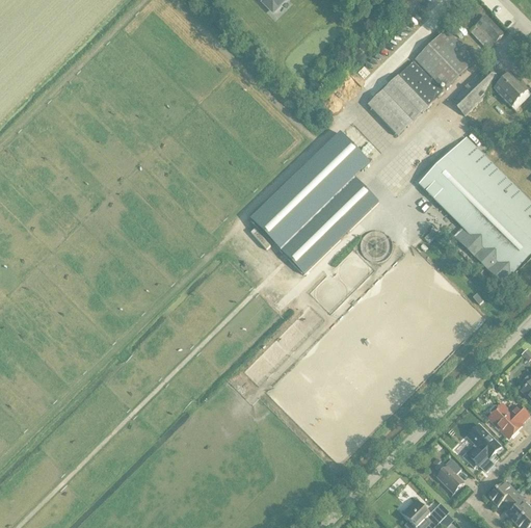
[(260,0),(272,12),(284,0),(260,0)]
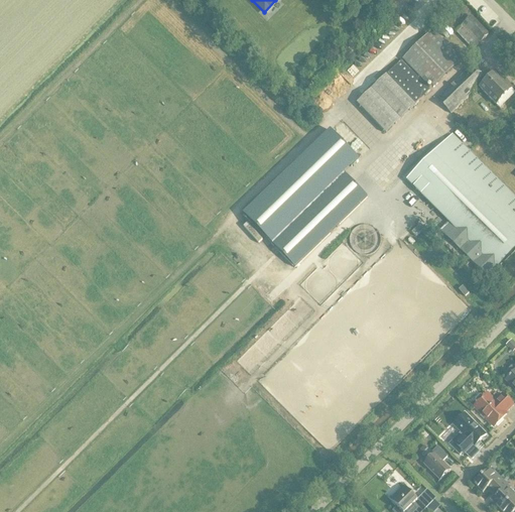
[(470,13),(465,17),(454,28),(471,46),(487,31),(470,13)]
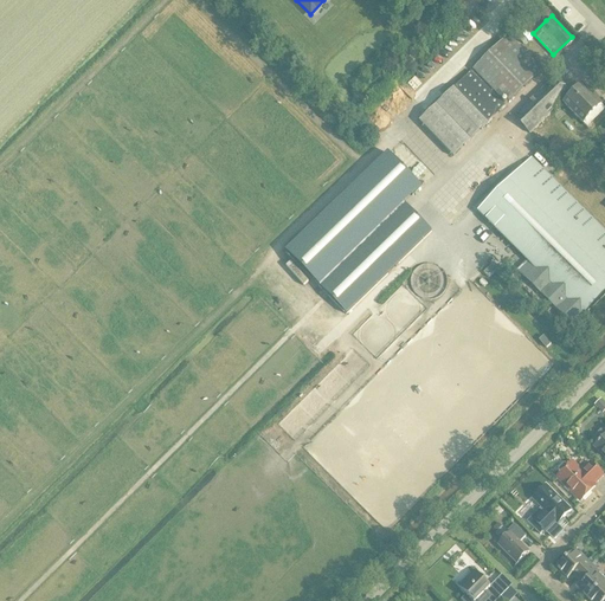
[(472,66),(495,90),(501,96),(503,94),(508,99),(513,95),(540,66),(507,32),(472,66)]
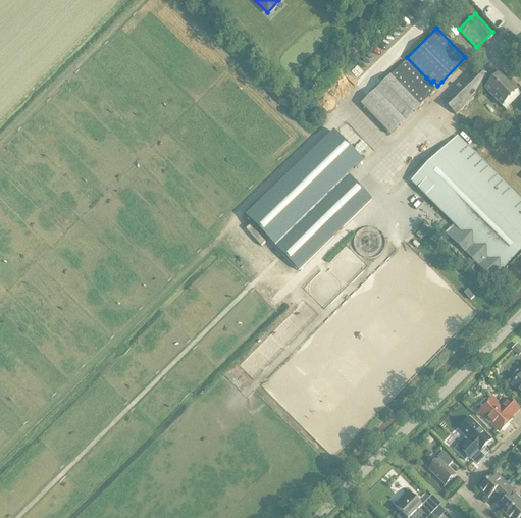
[(389,132),(410,112),(434,89),(405,58),(380,83),(360,101),(389,132)]
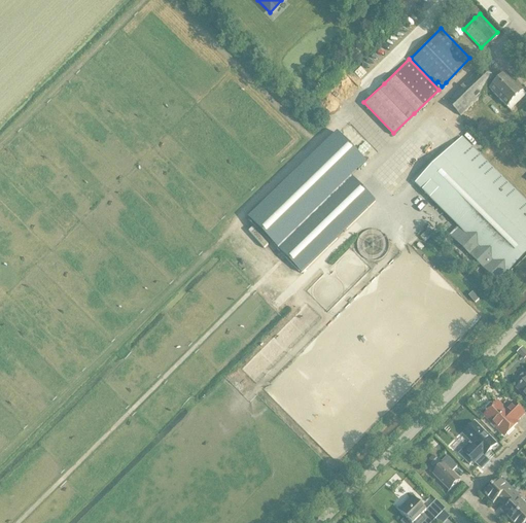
[(481,64),(446,99),(459,113),(495,78),(481,64)]
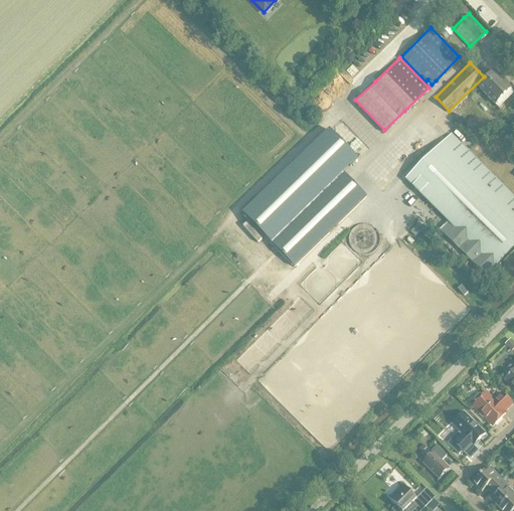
[(510,87),(494,70),(478,86),(494,102),(510,87)]
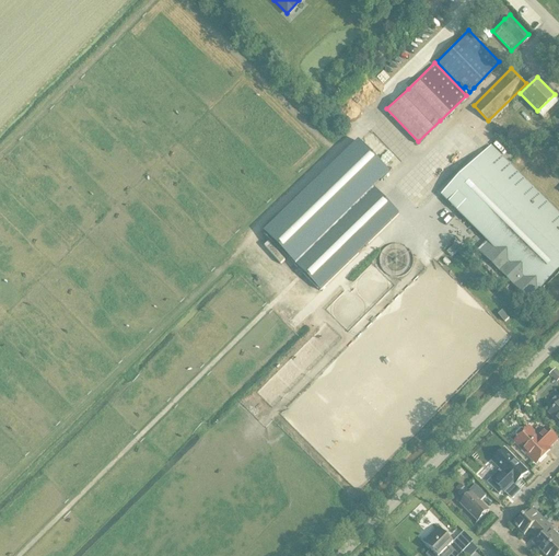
[(358,138),(303,192),(263,230),(318,288),(398,211),(372,184),(388,170),(358,138)]
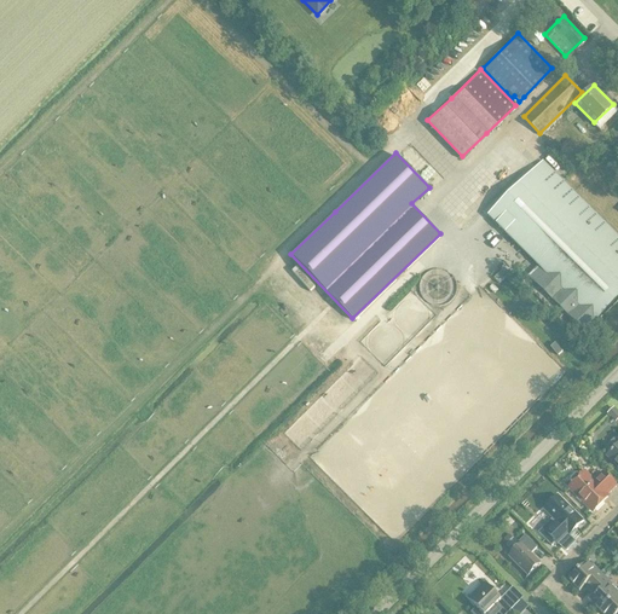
[(617,295),(617,232),(575,191),(542,157),(486,213),(520,245),(537,262),(526,273),(583,329),(594,318),(595,319),(617,295)]
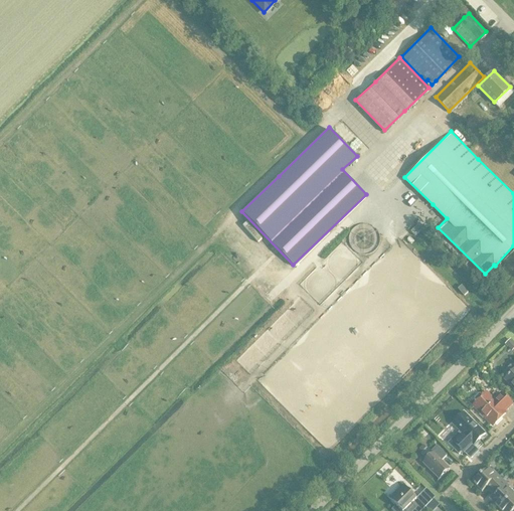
[(414,233),(415,232),(417,230),(418,229),(419,228),(422,224),(418,220),(410,229),(414,233)]
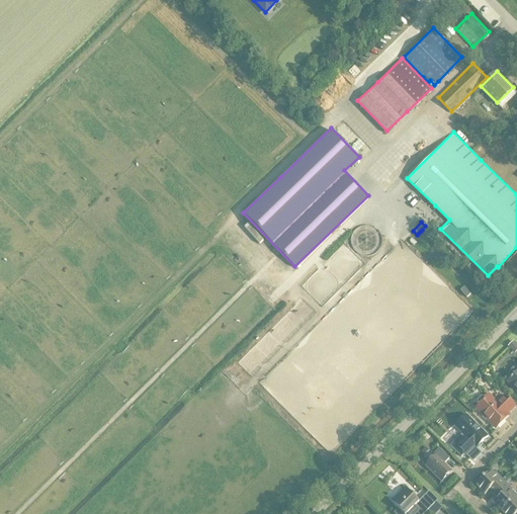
[(516,342),(512,337),(506,343),(511,348),(512,349),(514,351),(515,349),(516,347),(516,342)]
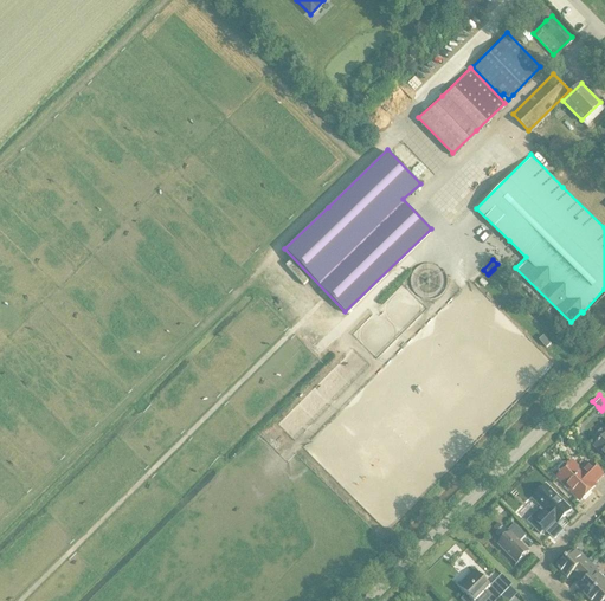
[(604,426),(604,427),(599,426),(594,431),(596,435),(598,438),(597,439),(597,440),(593,444),(604,454),(604,426)]
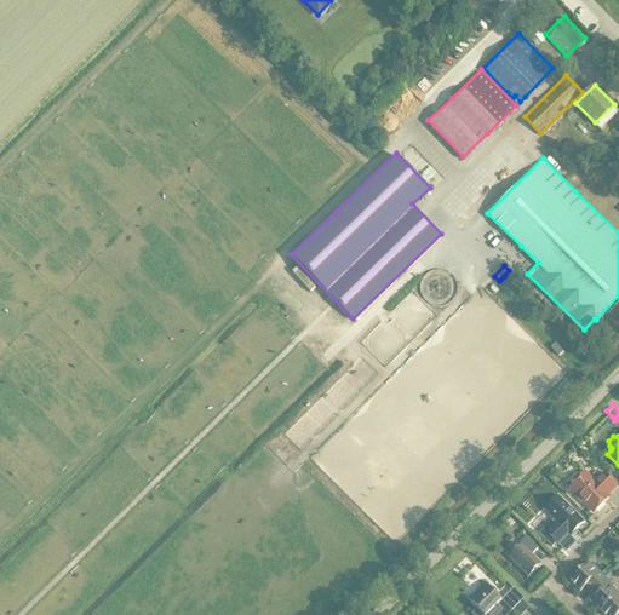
[(577,494),(582,499),(584,499),(592,509),(603,499),(602,496),(615,483),(602,469),(594,477),(585,469),(580,475),(577,472),(575,471),(571,477),(571,478),(572,481),(568,486),(577,494)]
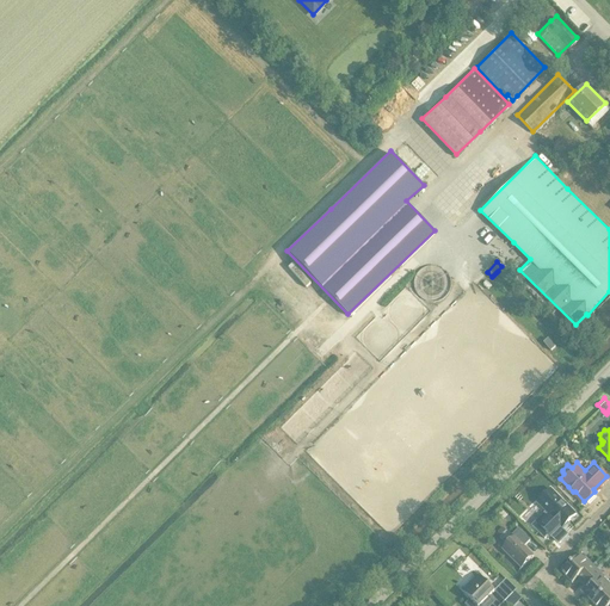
[(544,508),(530,523),(534,526),(543,536),(548,532),(549,533),(559,523),(561,525),(574,511),(549,486),(536,500),(544,508)]
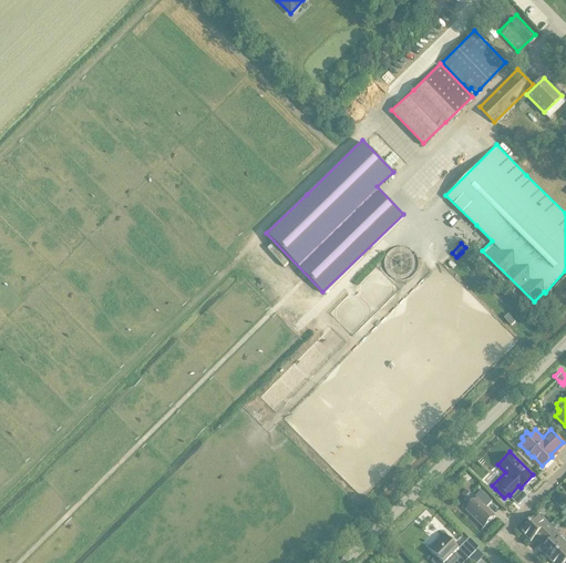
[(491,499),(480,488),(474,494),(476,497),(464,508),(482,525),(494,514),(485,504),(491,499)]
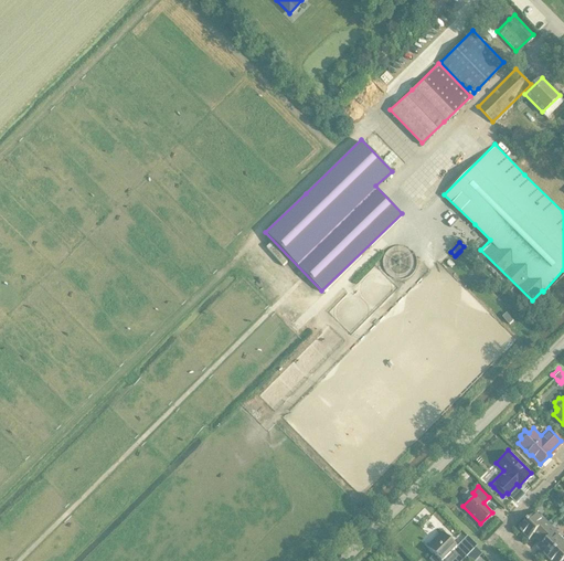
[(536,537),(550,524),(545,518),(543,520),(533,511),(524,520),(522,518),(518,524),(520,526),(518,527),(528,537),(532,532),(536,537)]
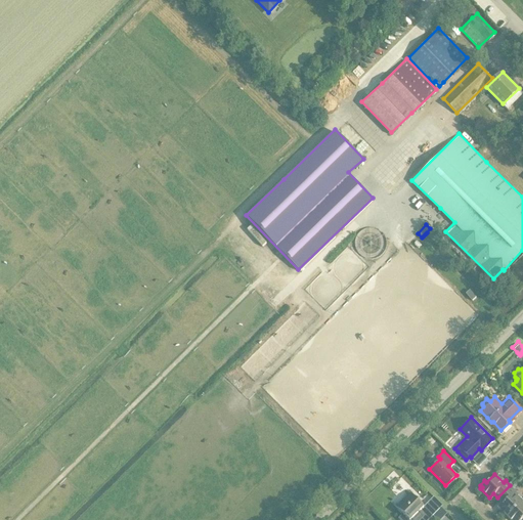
[(498,506),(507,515),(521,501),(521,500),(522,499),(515,490),(510,485),(497,497),(503,502),(498,506)]
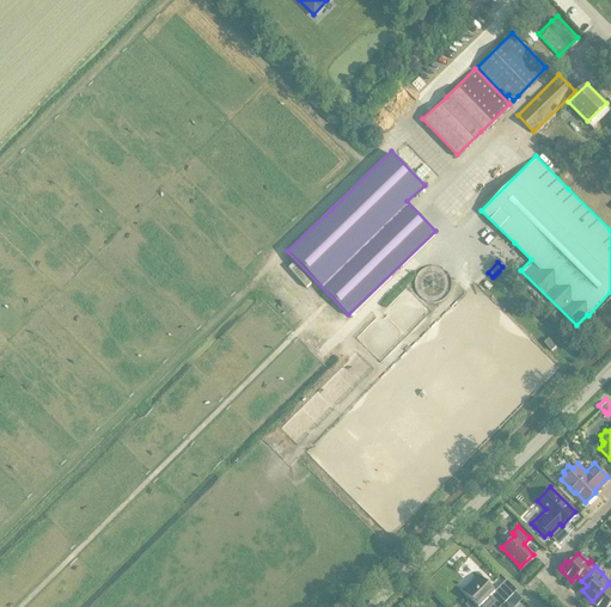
[(468,606),(487,606),(494,600),(488,595),(494,589),(477,574),(462,589),(472,599),(466,605),(468,606)]
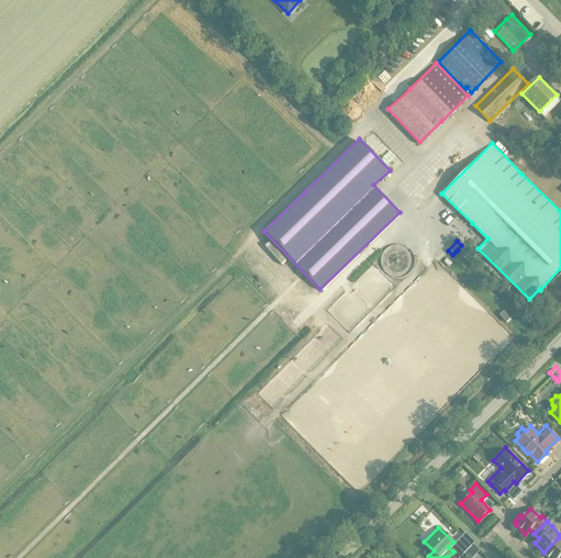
[(560,557),(560,538),(559,537),(543,553),(549,557),(556,557),(558,557),(560,557)]
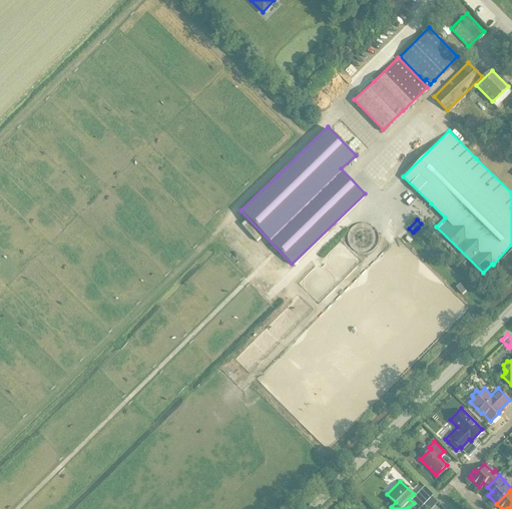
[(429,506),(437,499),(432,494),(425,502),(429,506)]
